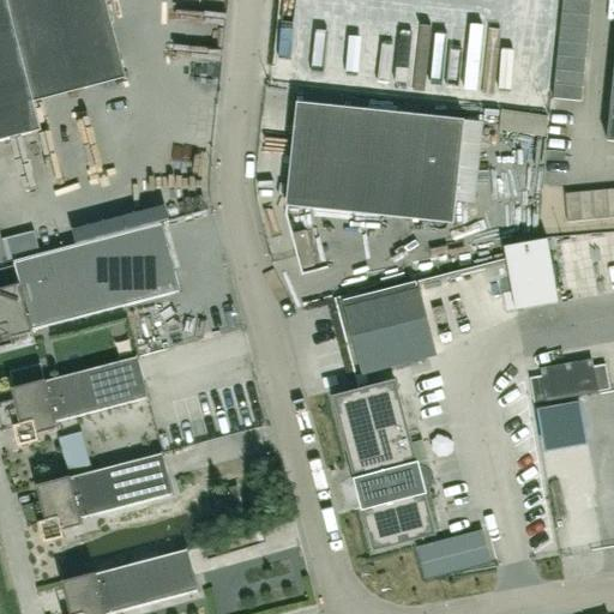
[(103,0),(0,0),(0,142),(40,132),(32,103),(125,79),(103,0)]
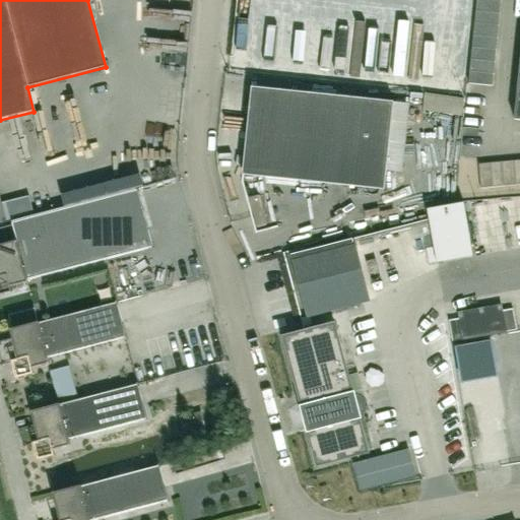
[(500,2),(479,0),(474,0),(473,23),(497,26),(500,2)]
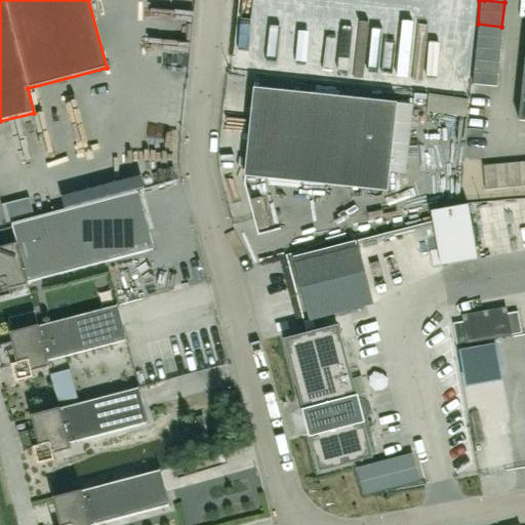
[(501,27),(478,24),(473,73),(496,75),(501,27)]
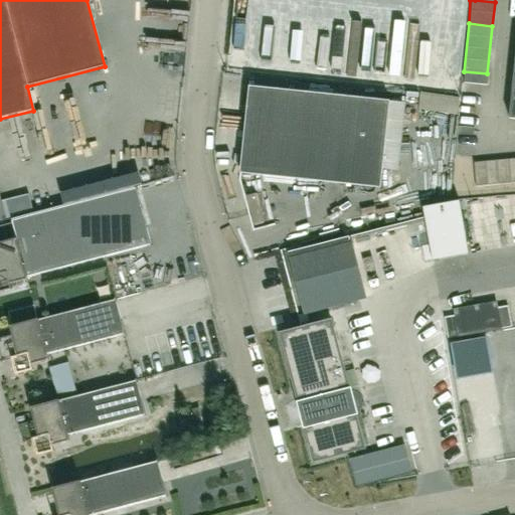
[(361,48),(360,60),(395,61),(395,49),(361,48)]
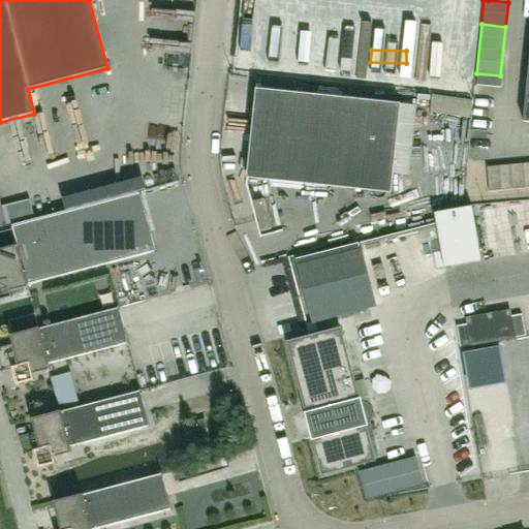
[(500,75),(476,73),(474,86),(499,88),(500,75)]
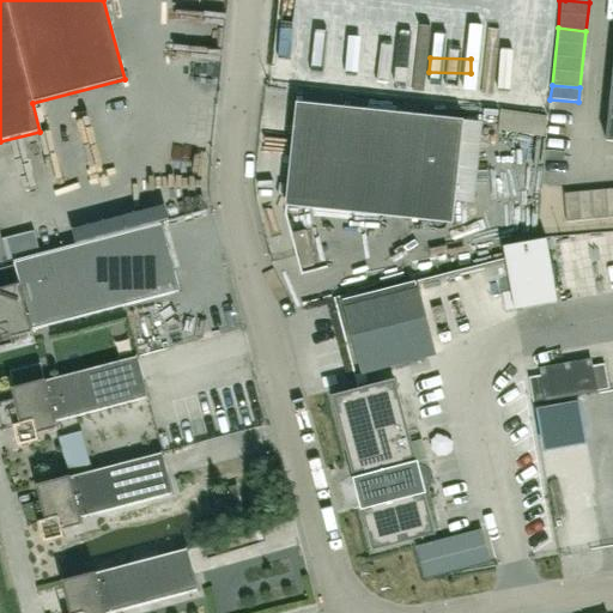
[(453,217),(462,122),(295,104),(285,200),(453,217)]
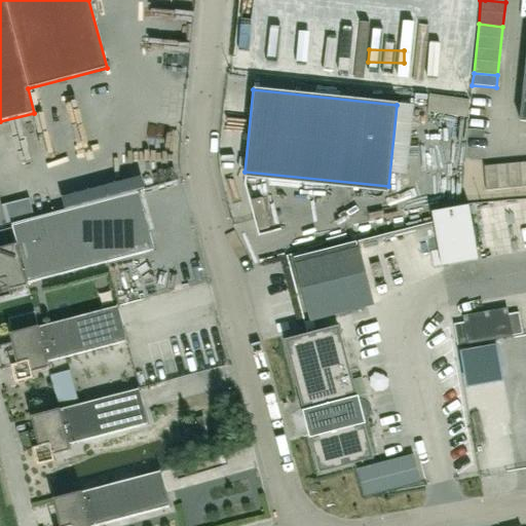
[(525,161),(505,164),(509,189),(525,187),(525,161)]
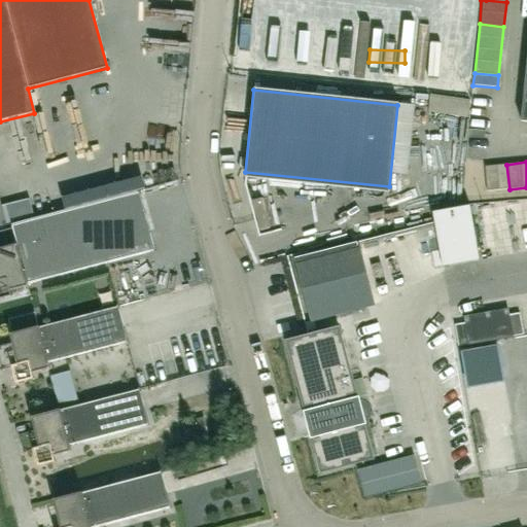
[(510,189),(506,165),(483,167),(486,191),(510,189)]
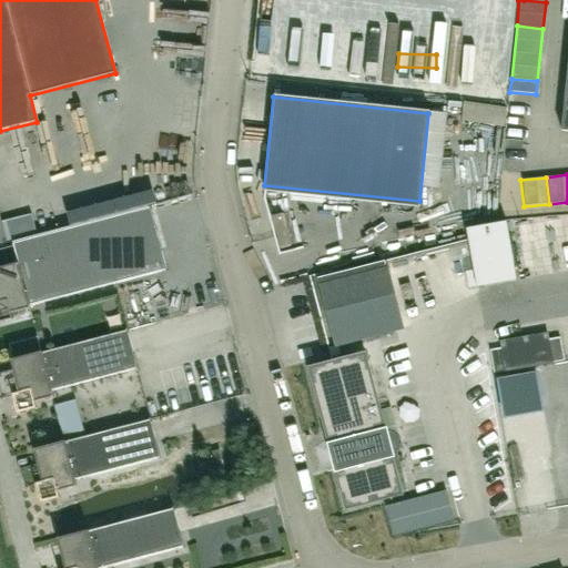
[(464,272),(467,290),(516,281),(505,222),(466,229),(473,271),(464,272)]
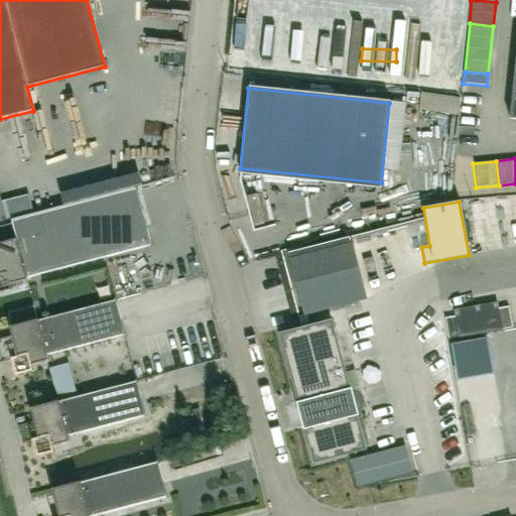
[(15,240),(0,243),(0,296),(10,294),(9,289),(27,284),(25,278),(150,245),(140,208),(15,240)]
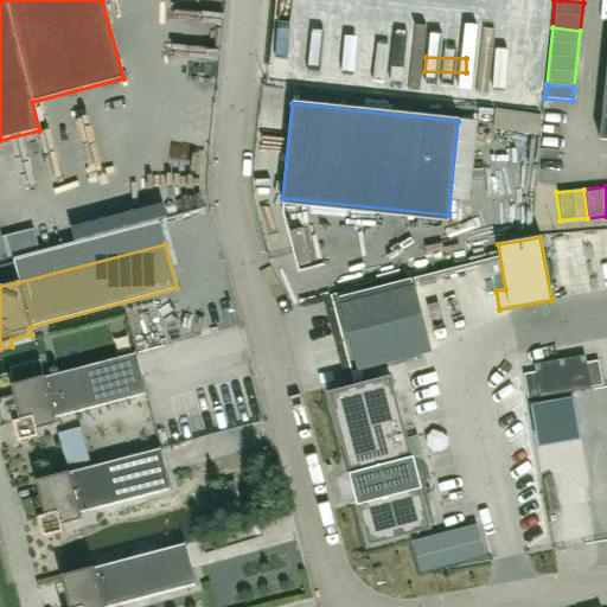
[(428,352),(410,280),(337,298),(355,371),(428,352)]
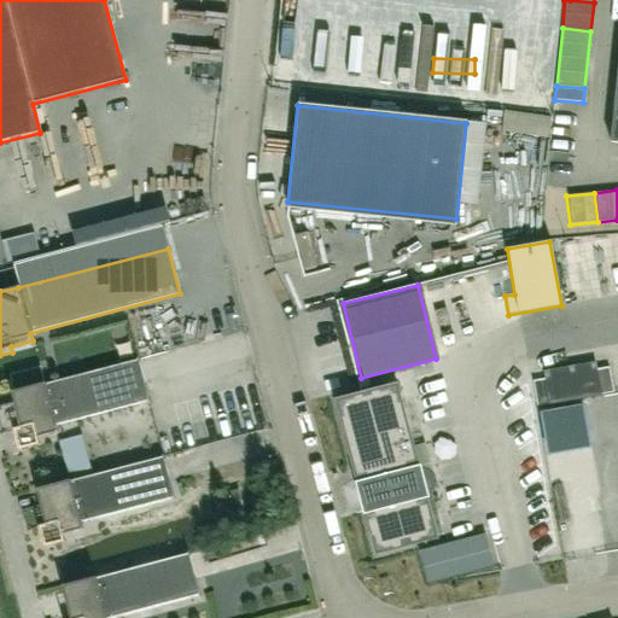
[(44,384),(12,392),(10,392),(19,430),(15,431),(19,449),(36,444),(35,438),(57,432),(54,425),(147,401),(138,360),(44,384)]
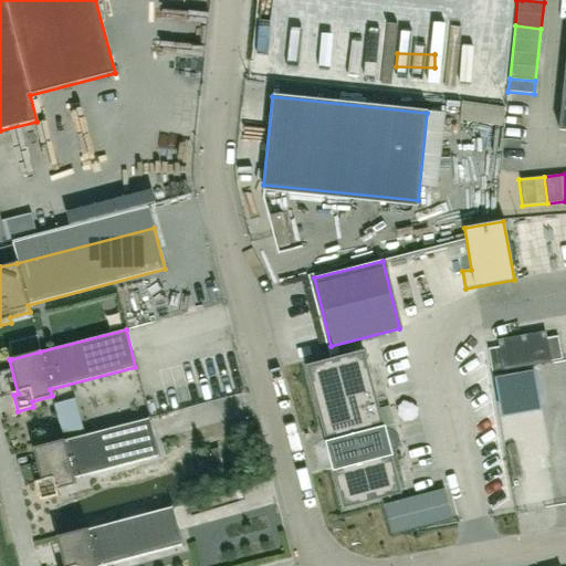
[(502,371),(551,363),(561,360),(556,338),(546,339),(545,332),(496,341),(498,347),(486,349),(491,374),(502,371)]
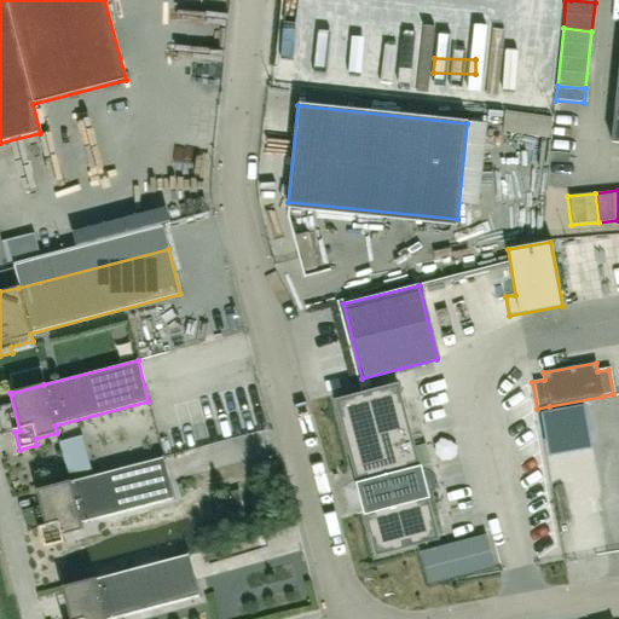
[(410,548),(437,541),(397,386),(335,403),(358,489),(360,487),(366,512),(363,513),(375,557),(403,550),(401,547),(410,544),(410,548)]
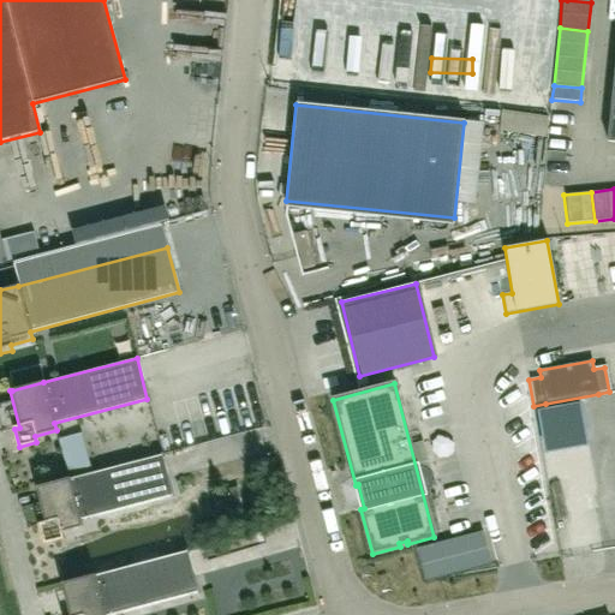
[(69,478),(37,487),(35,488),(45,524),(40,526),(43,543),(61,539),(60,533),(82,527),(79,520),(172,496),(161,455),(69,479),(69,478)]
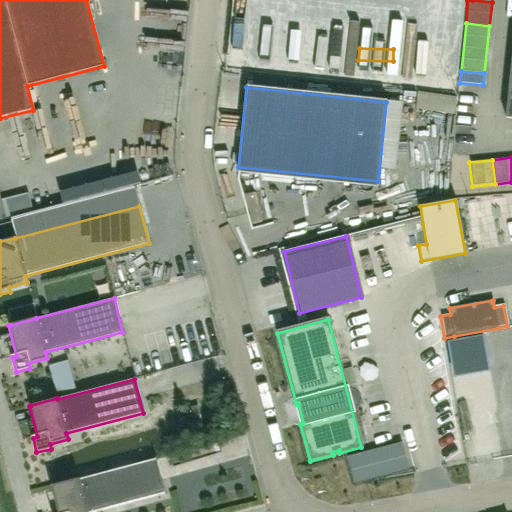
[(408,470),(401,442),(346,457),(354,485),(408,470)]
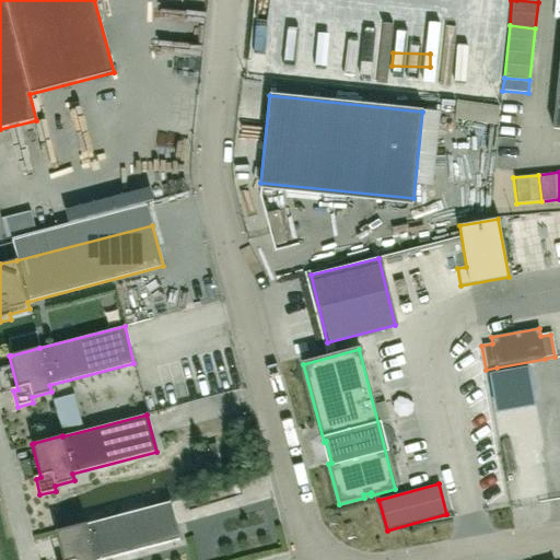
[(85,524),(57,532),(55,532),(62,559),(101,559),(179,539),(170,502),(85,524)]
